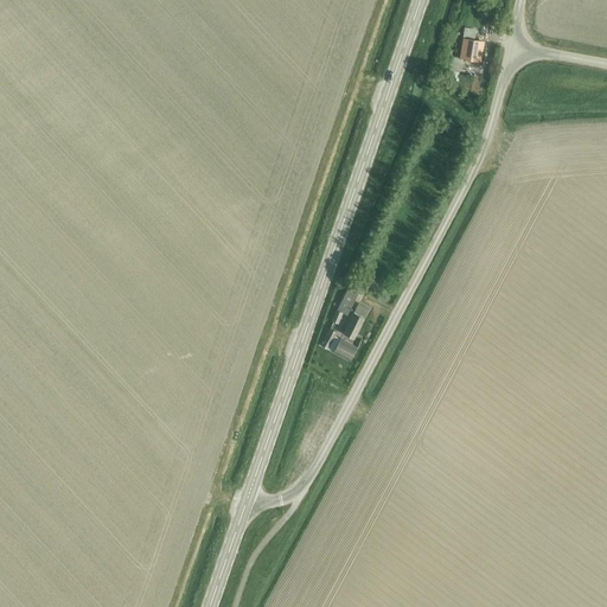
[(465,29),(462,39),(474,42),(475,30),(465,29)]
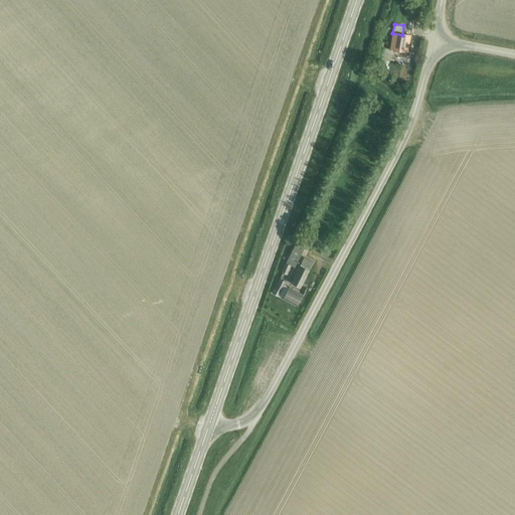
[(408,51),(410,36),(402,35),(392,33),(389,33),(389,37),(391,37),(390,44),(390,49),(408,51)]
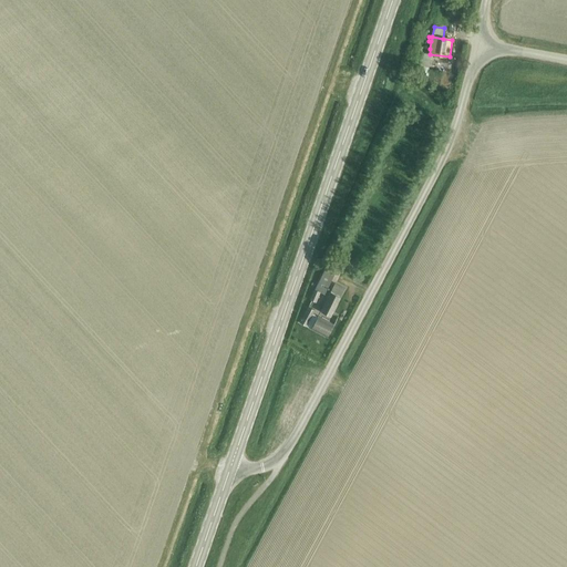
[(414,47),(412,61),(418,61),(419,52),(421,52),(422,48),(414,47)]
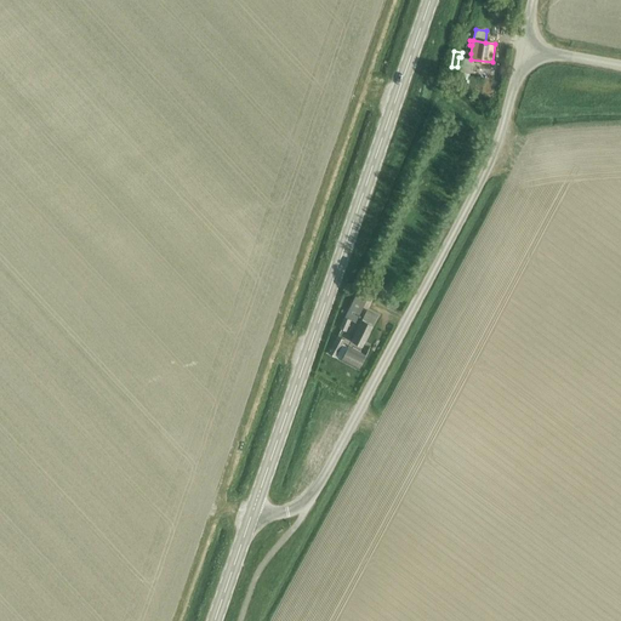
[(479,79),(482,68),(471,66),(468,77),(479,79)]
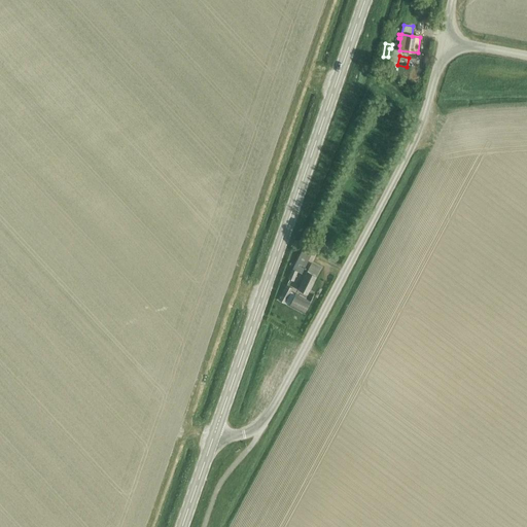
[(292,269),(288,278),(293,281),(297,271),(302,273),(312,253),(303,248),(292,269)]
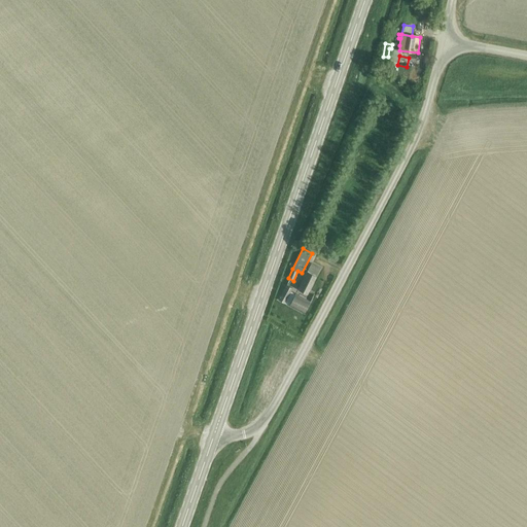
[(297,289),(307,294),(320,269),(311,264),(297,289)]
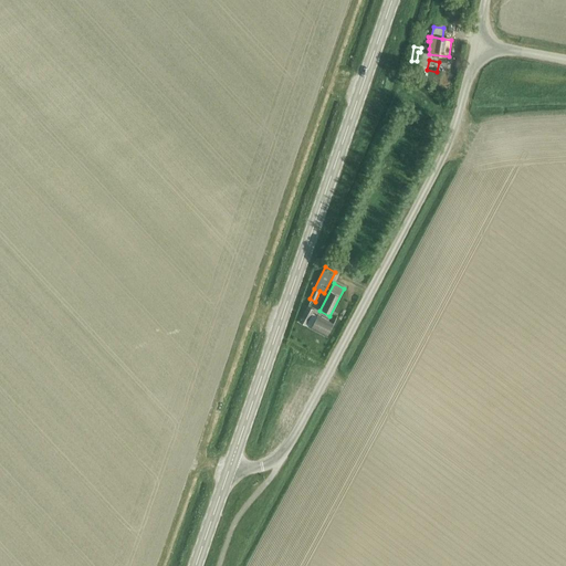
[(314,310),(307,306),(302,318),(300,317),(299,318),(301,320),(300,322),(326,336),(333,324),(317,315),(317,316),(312,313),(314,310)]
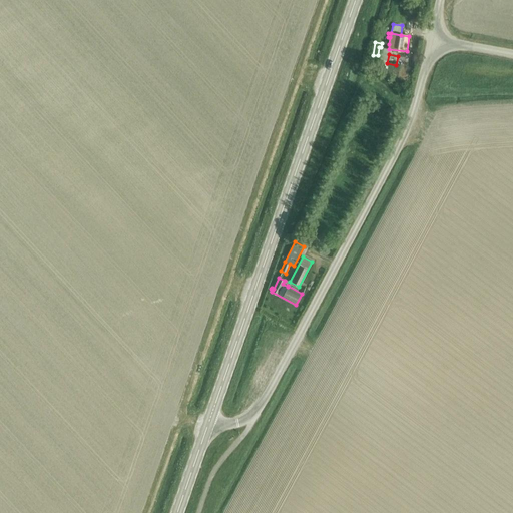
All buildings are outlined.
